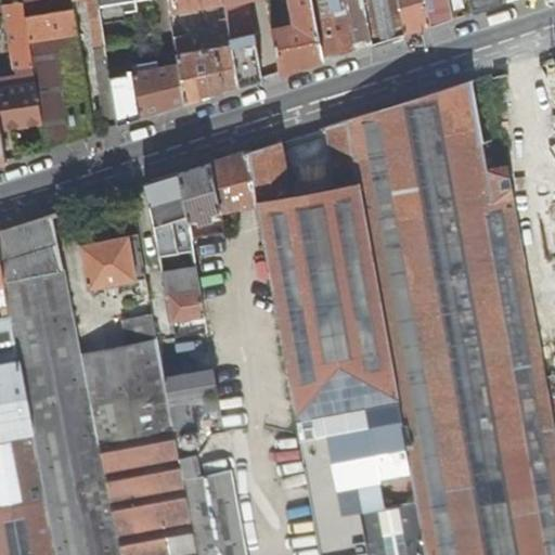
[(0,92),(5,126),(43,119),(26,0),(8,3),(16,63),(20,66),(21,76),(22,86),(0,88),(0,92)]
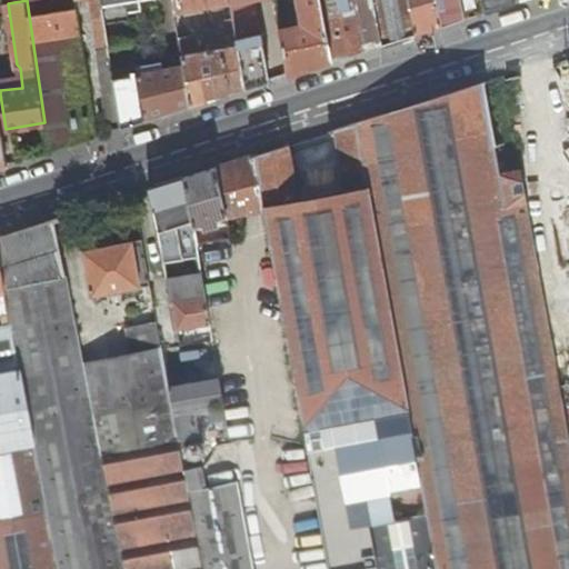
[(45,122),(49,151),(98,135),(76,0),(27,0),(45,122)]
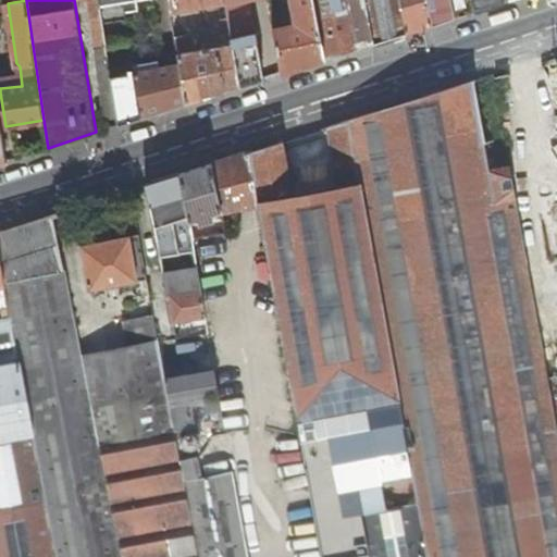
[(89,0),(93,16),(91,17),(97,45),(107,44),(100,0),(89,0)]
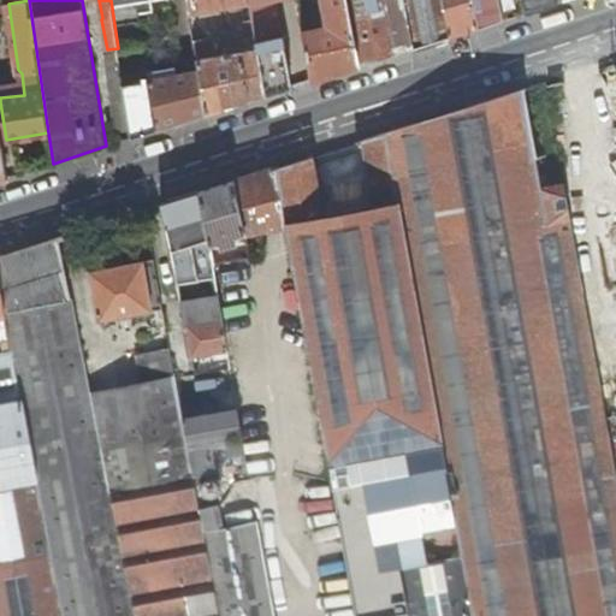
[(111,0),(118,48),(118,49),(144,45),(137,0),(111,0)]
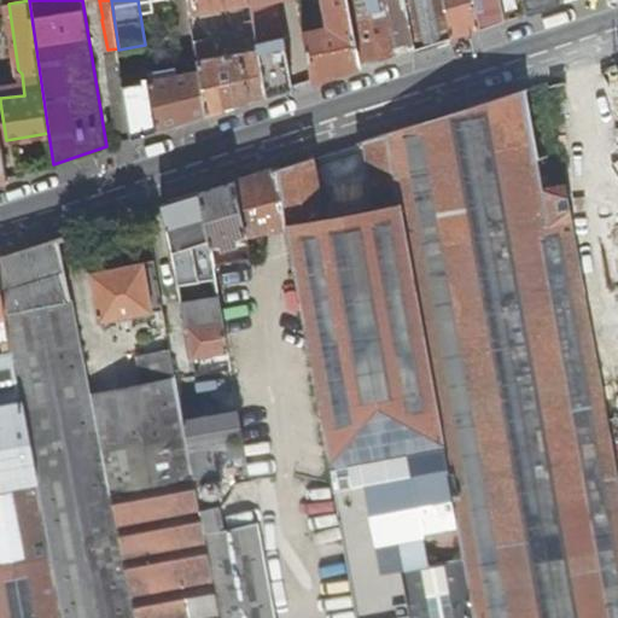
[(190,0),(192,12),(250,1),(249,0),(190,0)]
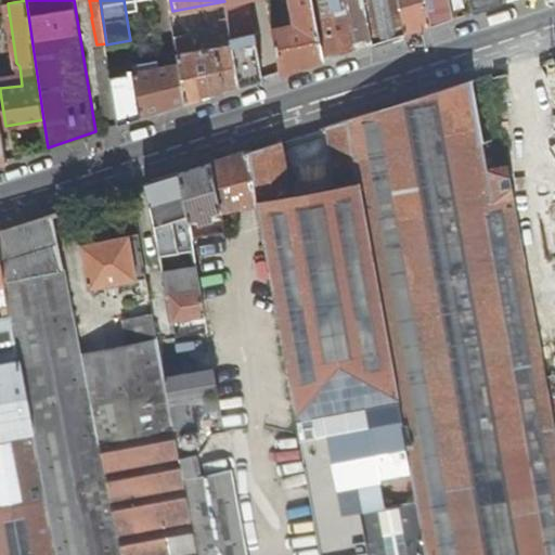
[(232,43),(240,86),(265,78),(249,0),(226,5),(229,25),(231,35),(232,43)]
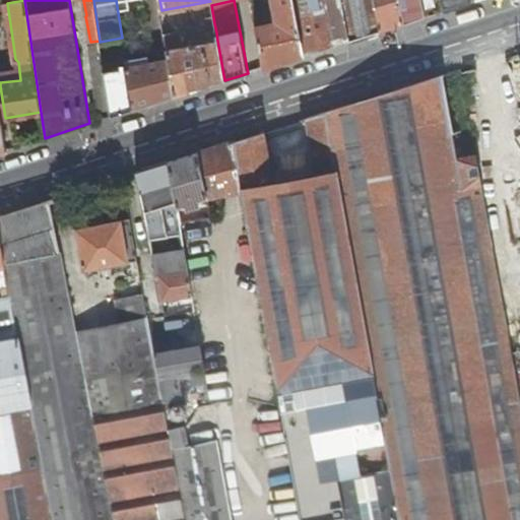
[(294,0),(298,16),(305,54),(335,45),(325,0),(294,0)]
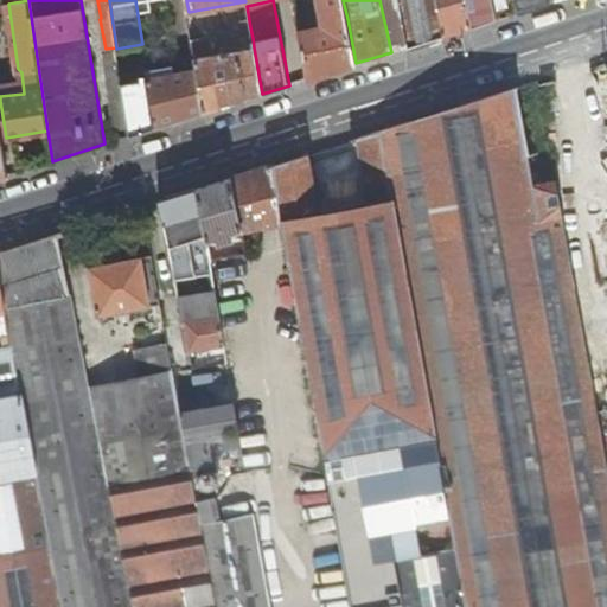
[(379,0),(391,52),(409,46),(402,0),(379,0)]
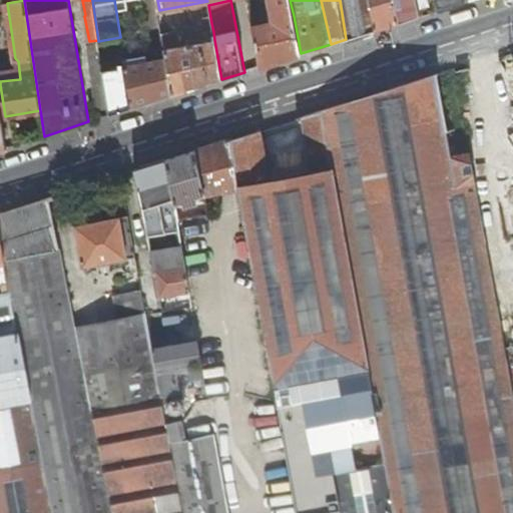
[(340,0),(346,39),(375,30),(369,0),(340,0)]
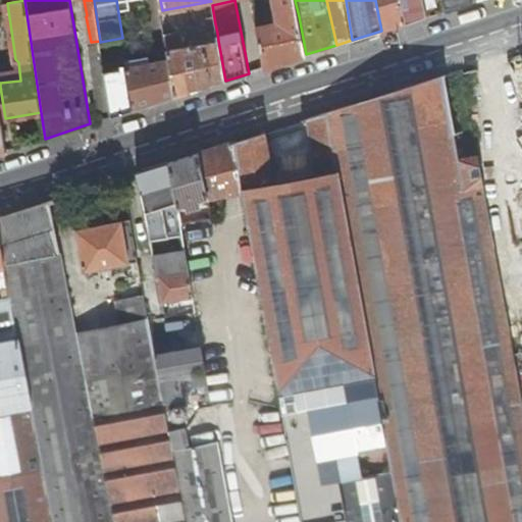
[(375,0),(381,31),(406,22),(401,0),(375,0)]
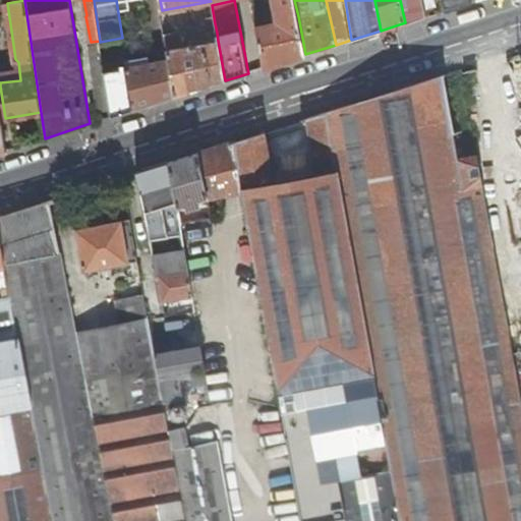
[(400,0),(405,22),(446,9),(443,0),(400,0)]
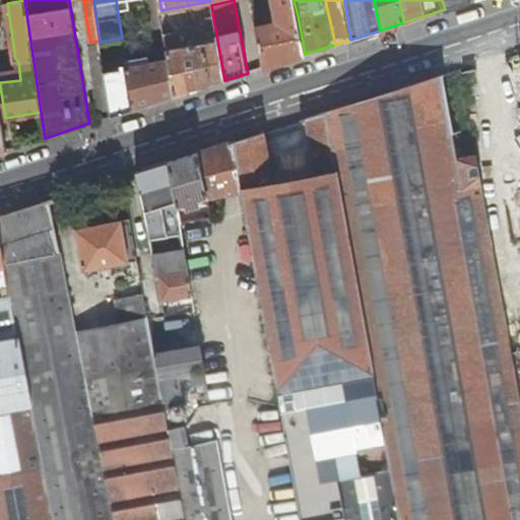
[(256,24),(264,67),(305,54),(298,16),(256,24)]
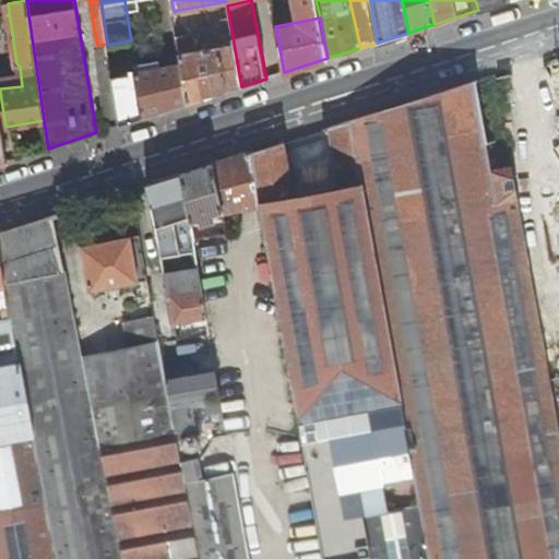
[(181,62),(188,104),(241,86),(234,44),(194,50),(192,33),(177,35),(181,62)]
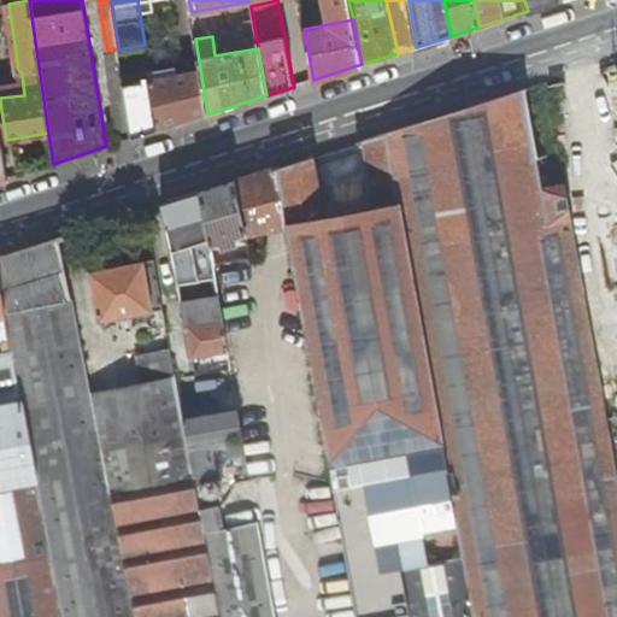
[(118,129),(131,127),(123,76),(119,52),(106,54),(118,129)]
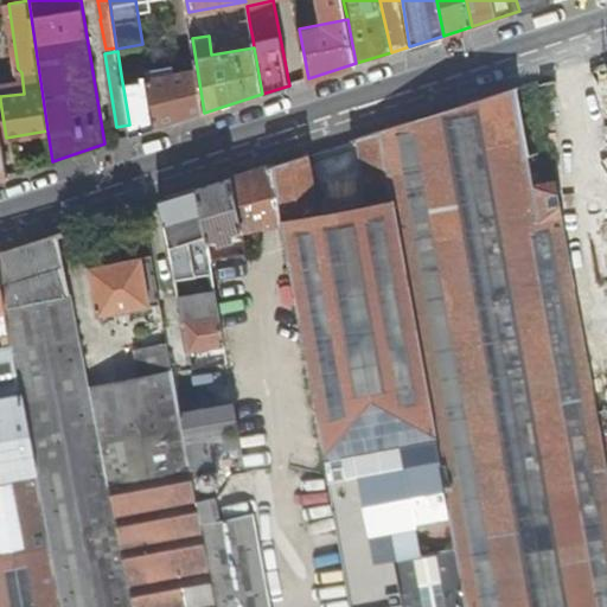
[(148,70),(155,127),(204,113),(197,68),(177,72),(176,65),(148,70)]
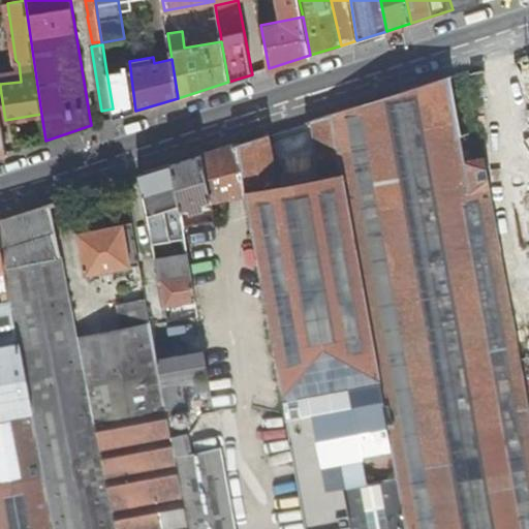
[(113,109),(114,118),(135,111),(129,61),(105,65),(113,109)]
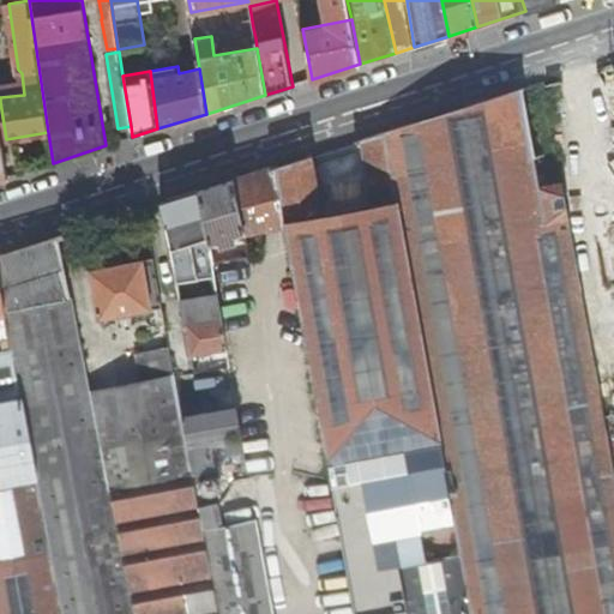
[(546,139),(585,131),(573,71),(546,80),(522,88),(535,158),(548,155),(546,139)]
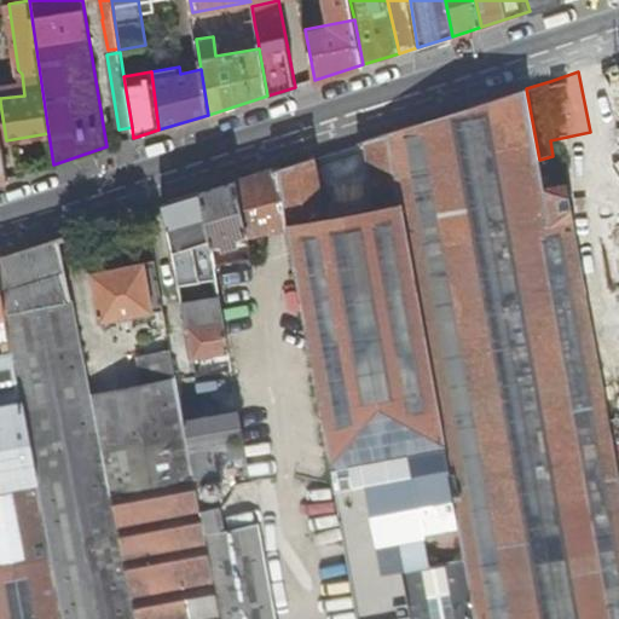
[(0,98),(24,96),(23,85),(0,87),(0,98)]
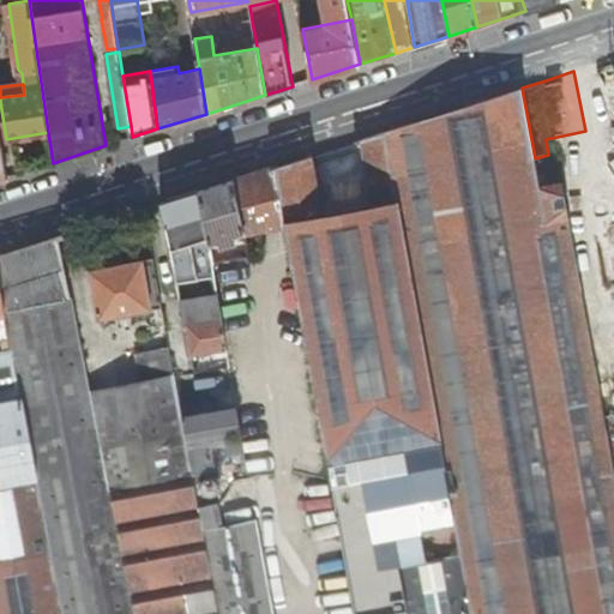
[(613,613),(613,476),(603,419),(563,185),(540,188),(539,178),(535,158),(522,88),(385,132),(408,262),(445,464),(456,524),(462,557),(471,613),(613,613)]
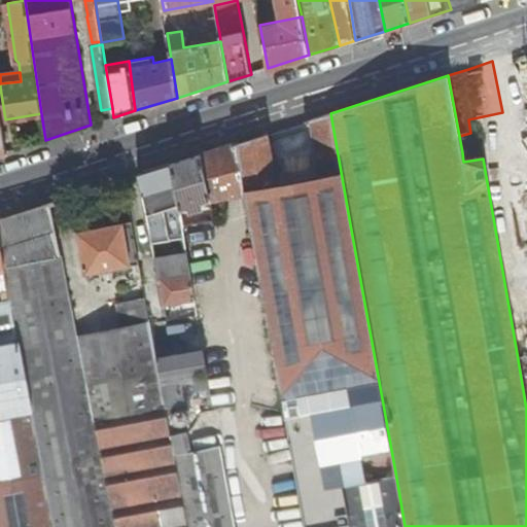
[(350,224),(330,113),(314,118),(324,176),(334,227),(350,224)]
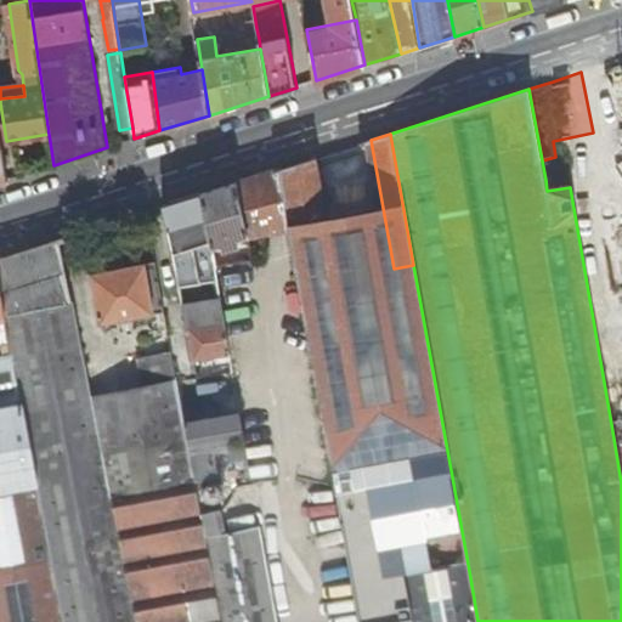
[(327,219),(327,218),(316,157),(275,170),(286,227),(327,219)]
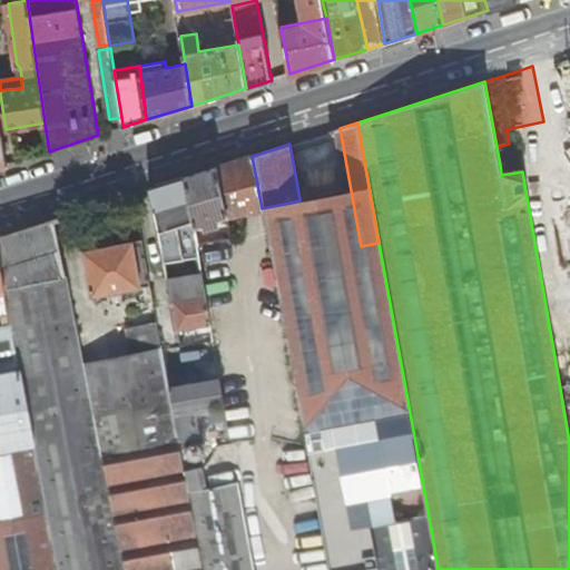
[(236,160),(246,214),(262,210),(262,208),(252,156),(243,158),(236,160)]
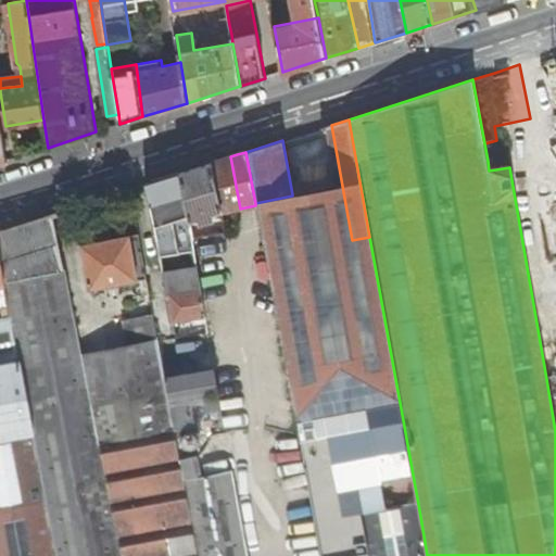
[(240,209),(230,156),(211,163),(222,213),(240,209)]
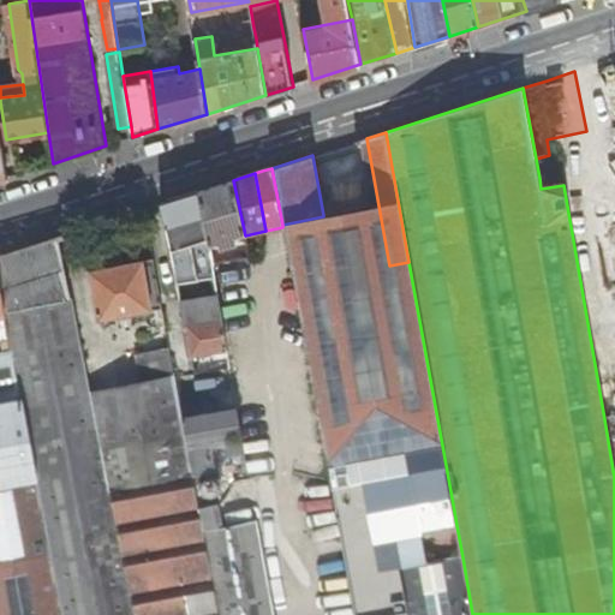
[(561,174),(539,178),(541,189),(563,185),(561,174)]
